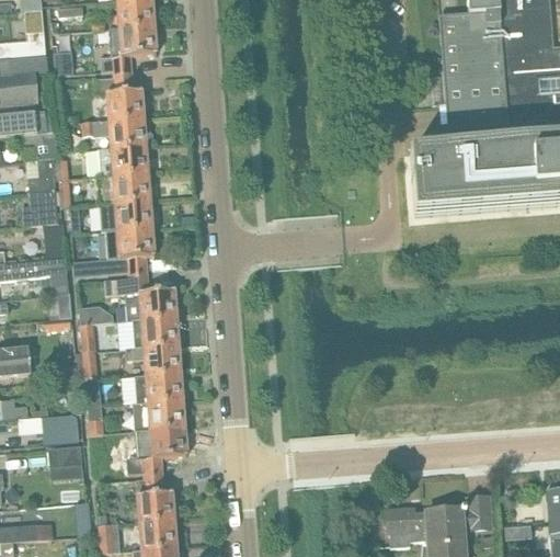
[(155,24),(152,0),(117,0),(120,27),(155,24)]
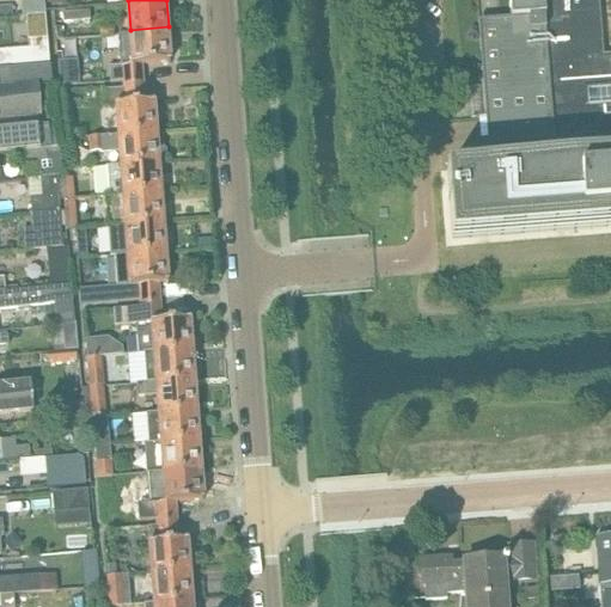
[(484,91),(487,117),(488,138),(610,128),(610,152),(448,165),(453,233),(610,221),(610,0),(511,0),(511,4),(512,13),(501,14),(507,89),(484,91)]
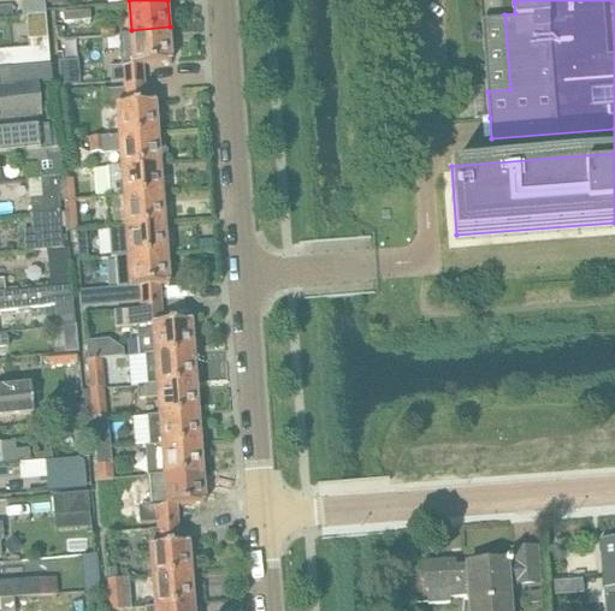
[(94,9),(67,10),(67,19),(94,17),(94,9)]
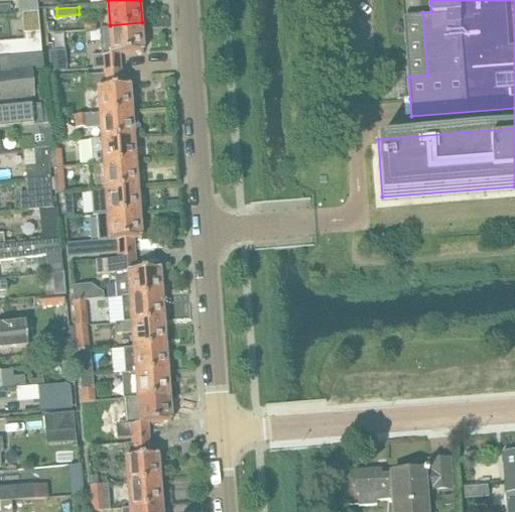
[(0,54),(42,51),(38,8),(24,10),(26,37),(0,39),(0,54)]
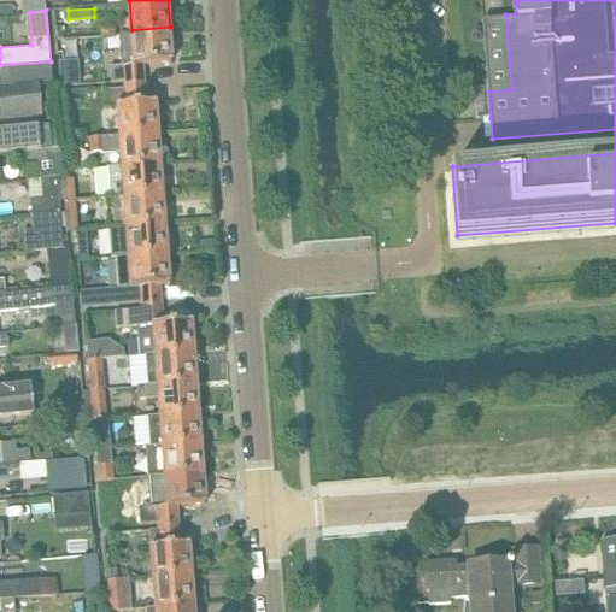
[(106,33),(119,31),(118,13),(105,15),(106,33)]
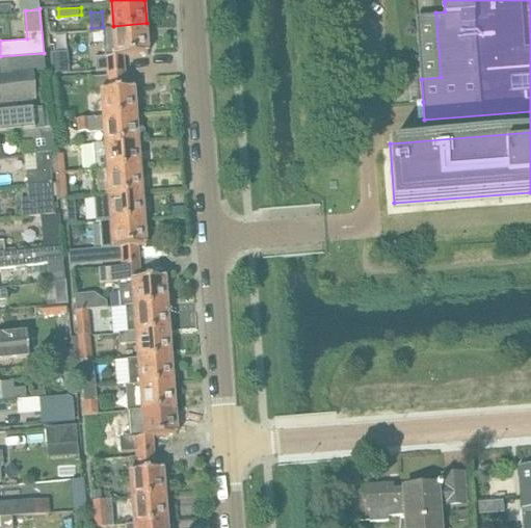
[(54,20),(43,20),(44,31),(55,30),(54,20)]
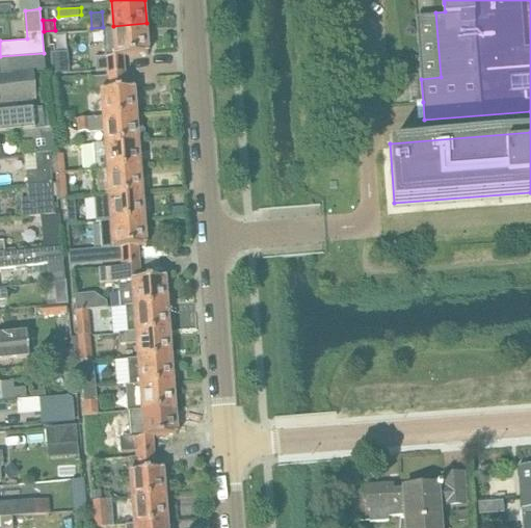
[(147,23),(113,26),(104,27),(106,53),(96,54),(97,68),(125,66),(124,52),(149,50),(147,23)]
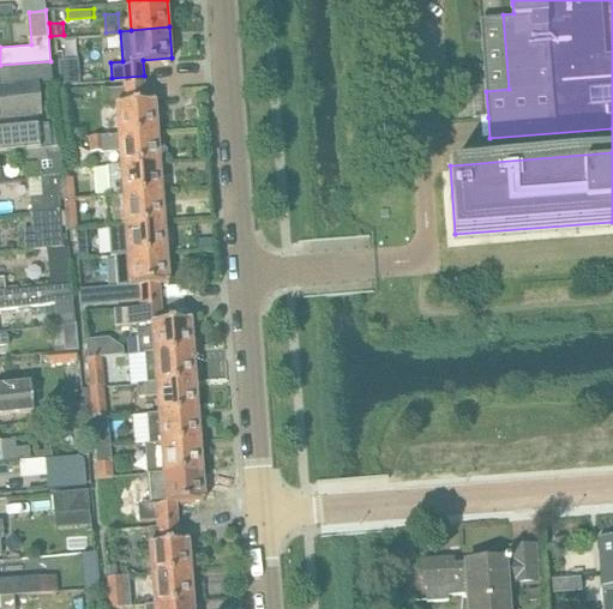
[(50,61),(0,65),(0,115),(42,112),(40,83),(53,83),(52,61),(50,61)]
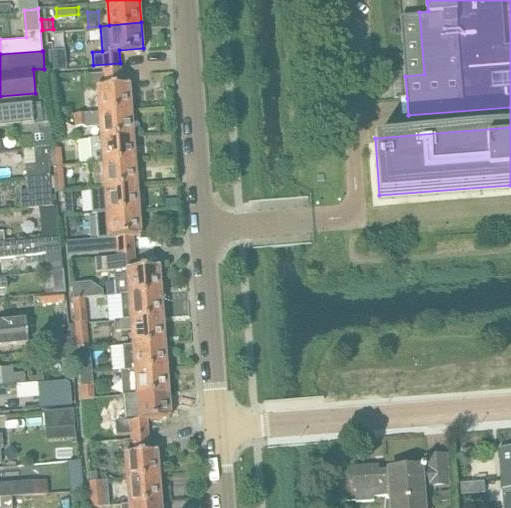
[(99,109),(131,107),(129,81),(121,82),(120,69),(88,71),(89,85),(97,85),(99,109)]
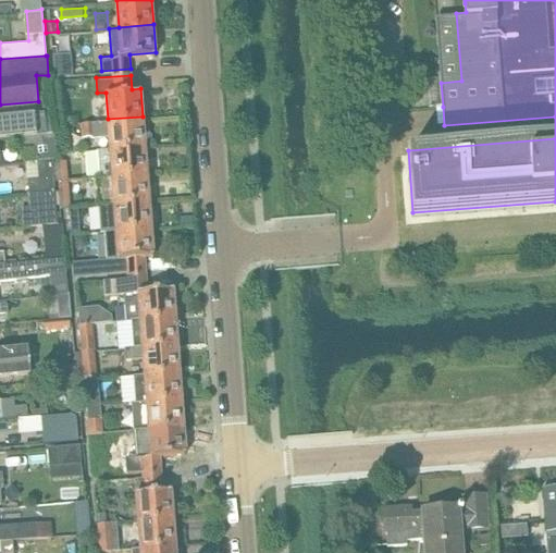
[(0,136),(37,133),(35,111),(0,114),(0,136)]
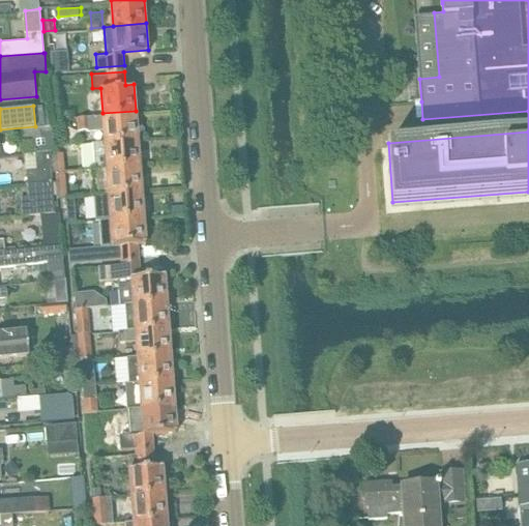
[(136,111),(103,113),(105,140),(138,138),(136,111)]
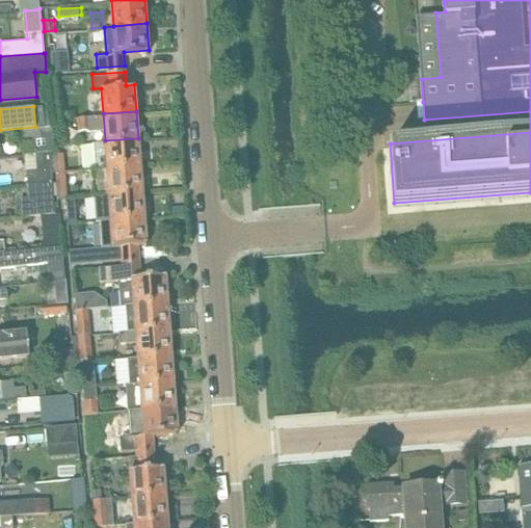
[(68,117),(60,117),(62,143),(69,142),(68,117)]
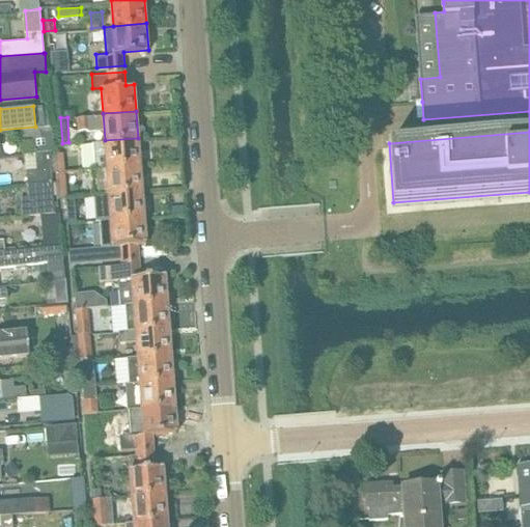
[(140,163),(138,138),(105,140),(107,166),(140,163)]
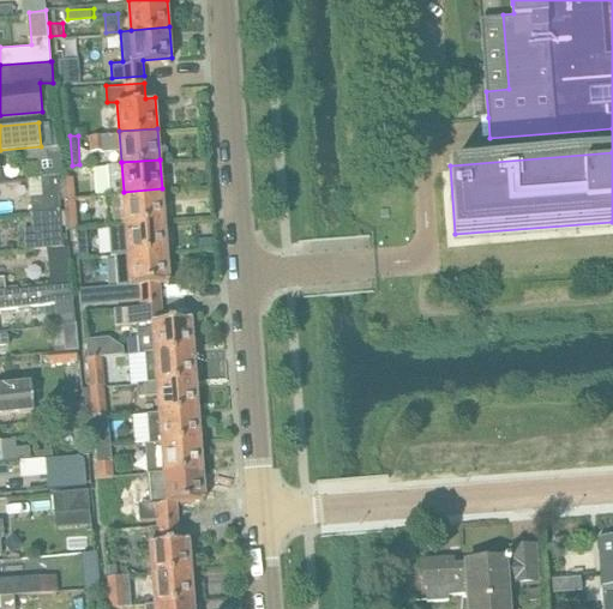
[(35,211),(66,206),(62,174),(32,176),(35,211)]
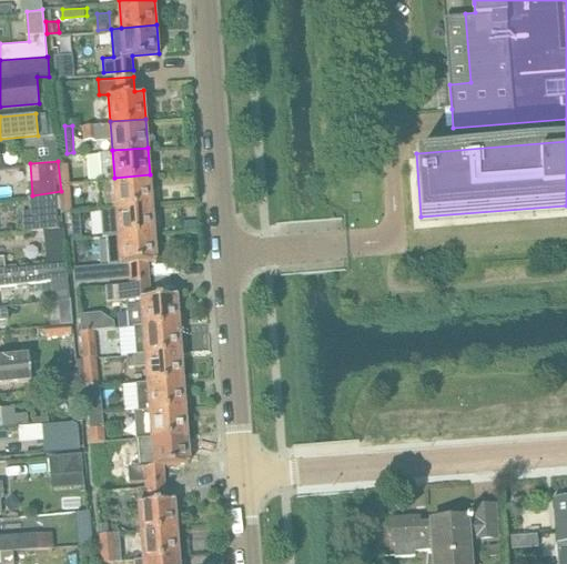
[(73,181),(72,161),(62,162),(64,182),(73,181)]
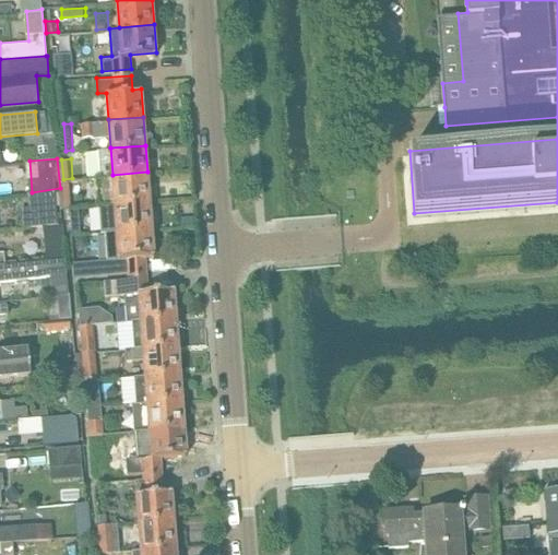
[(147,172),(113,175),(97,176),(99,203),(115,202),(150,200),(147,172)]
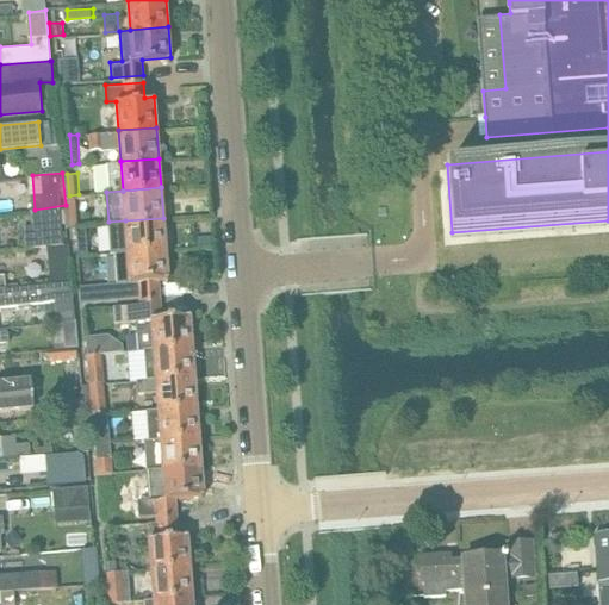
[(79,194),(69,195),(70,217),(81,216),(79,194)]
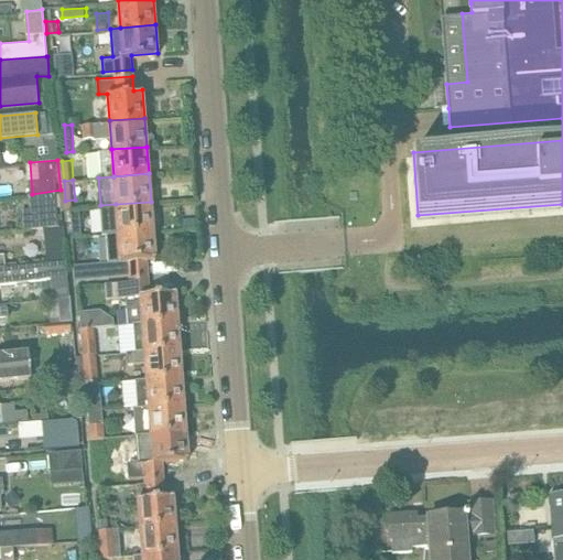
[(64,223),(61,190),(32,194),(35,226),(46,225),(64,223)]
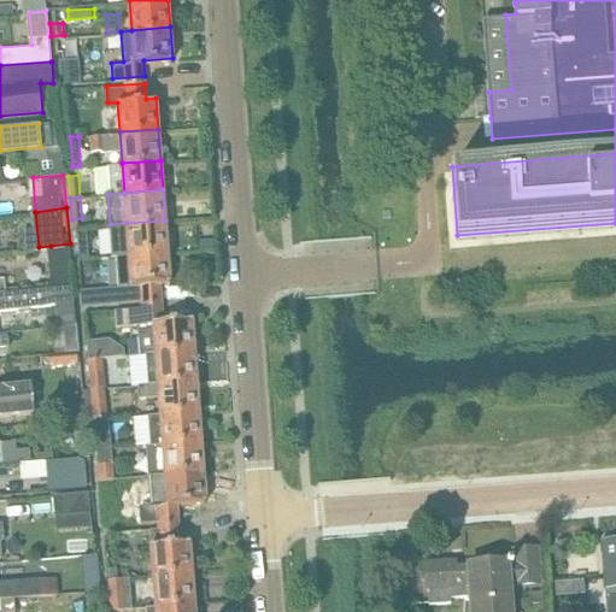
[(165,221),(127,223),(129,254),(168,251),(165,221)]
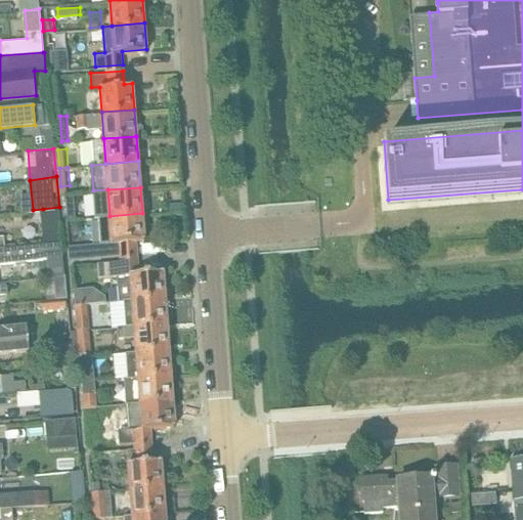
[(87,217),(99,216),(98,203),(87,204),(87,217)]
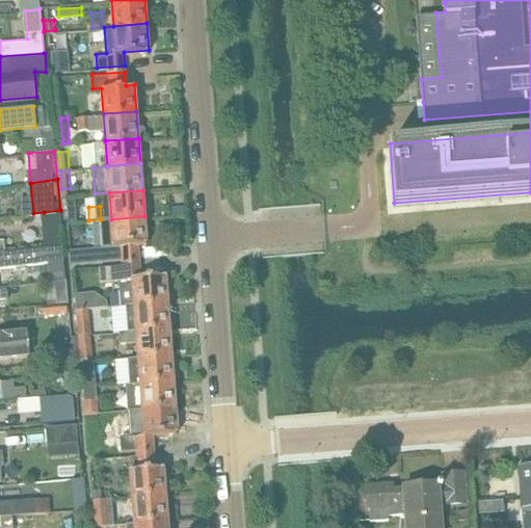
[(64,241),(60,210),(44,212),(47,244),(64,241)]
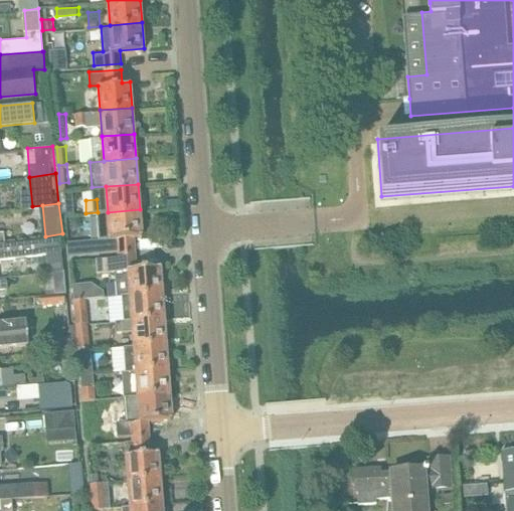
[(72,203),(64,204),(64,212),(72,212),(72,203)]
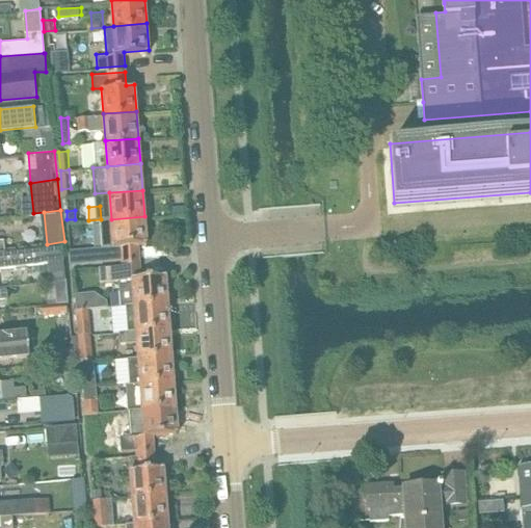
[(144,216),(111,219),(101,219),(103,244),(110,244),(111,258),(139,256),(138,242),(147,242),(144,216)]
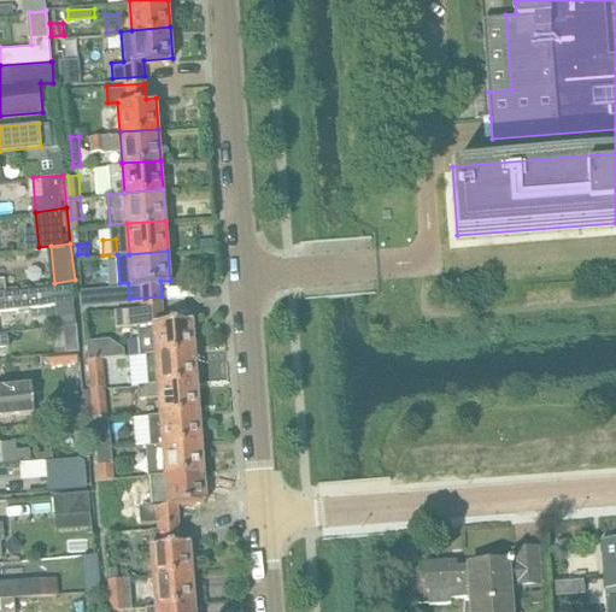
[(0,309),(50,304),(47,286),(9,290),(7,278),(0,278),(0,309)]
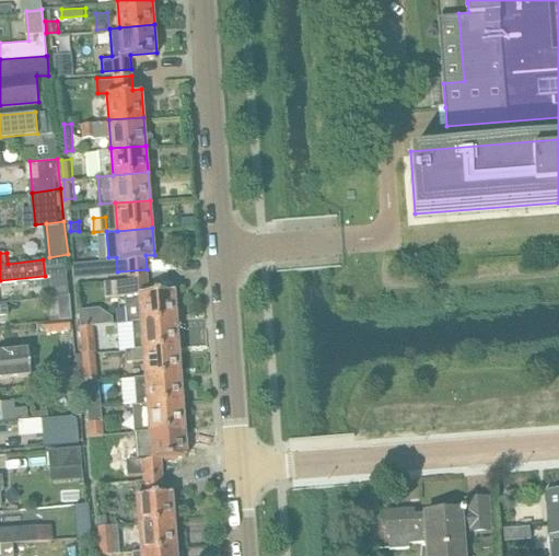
[(71,293),(68,254),(49,257),(53,296),(71,293)]
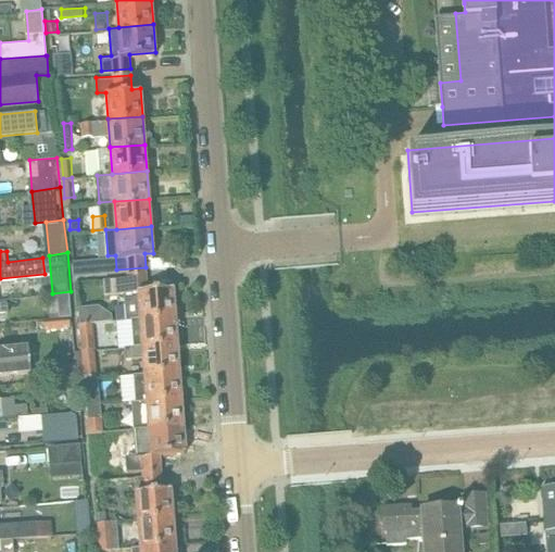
[(98,270),(98,258),(74,258),(74,271),(98,270)]
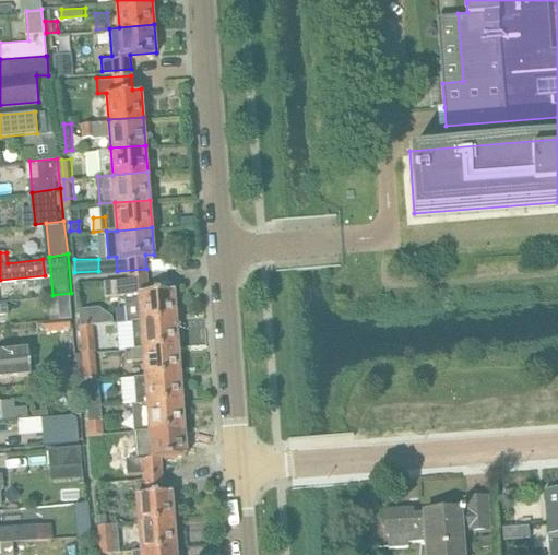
[(133,319),(176,316),(174,287),(147,290),(146,275),(111,279),(113,294),(126,293),(128,320),(133,319)]
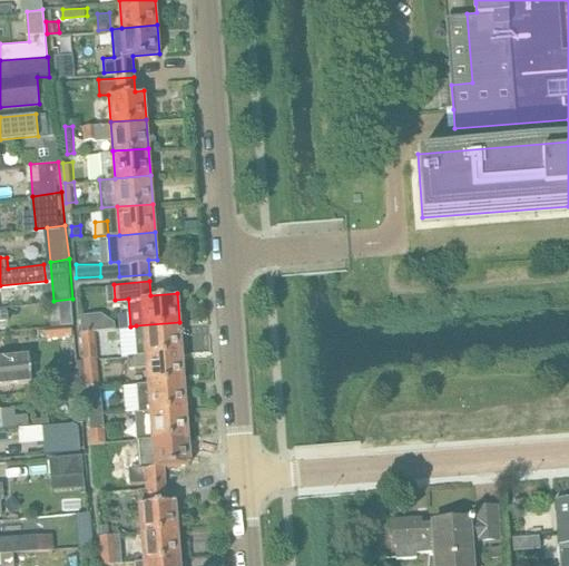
[(72,299),(54,301),(56,322),(76,320),(72,299)]
